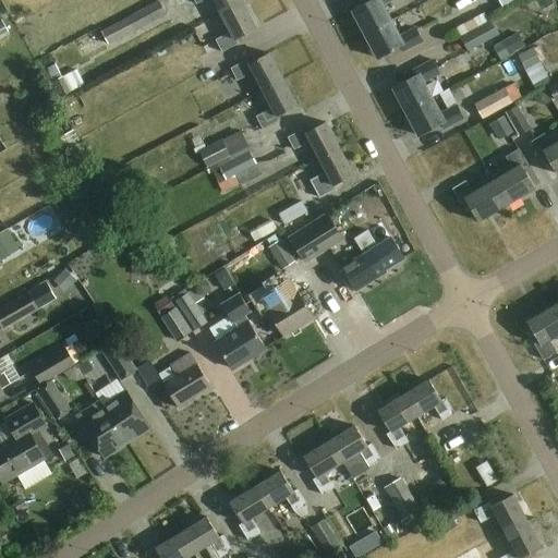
[(204,0),(215,0),(222,13),(243,2),(241,0),(195,0),(197,4),(204,0)]
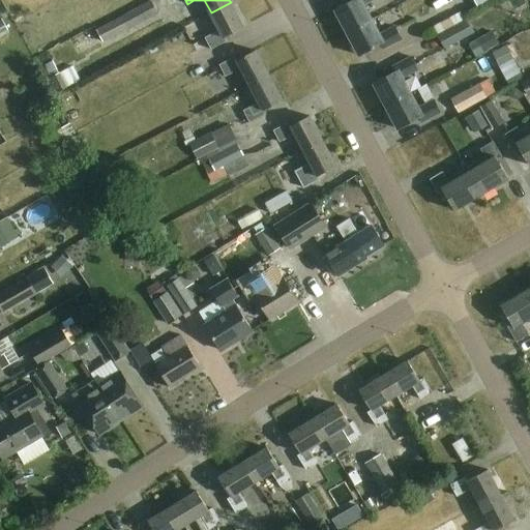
[(352,0),(335,9),(348,32),(373,19),(364,4),(372,0),(352,0)]
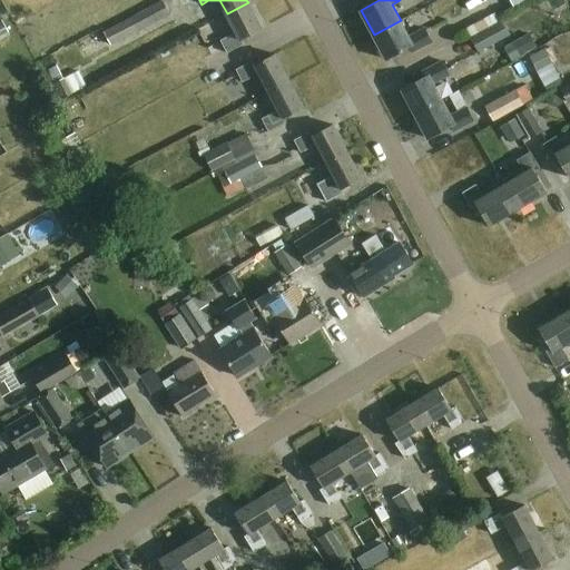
[(170,15),(164,1),(105,32),(111,46),(170,15)]
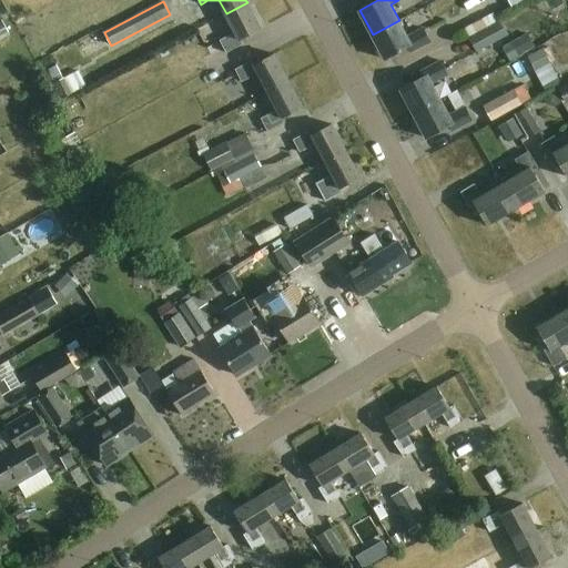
[(262,30),(247,2),(226,13),(236,31),(220,40),(227,52),(243,44),(241,41),(262,30)]
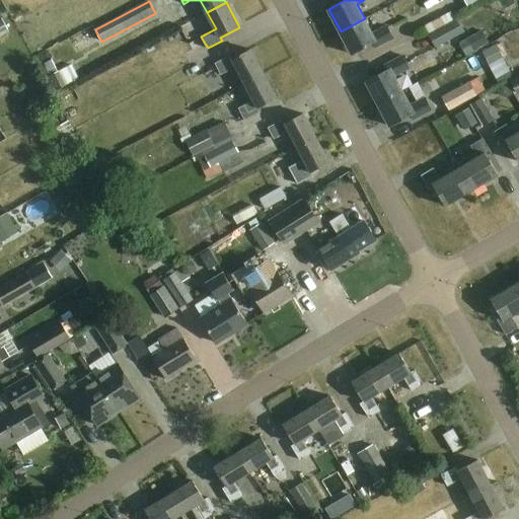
[(372,32),(365,18),(341,31),(353,54),(373,43),(376,48),(394,38),(387,24),(372,32)]
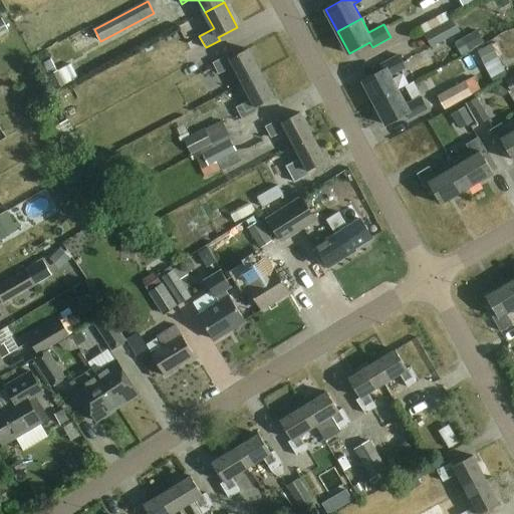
[(461,31),(453,18),(425,34),(433,48),(461,31)]
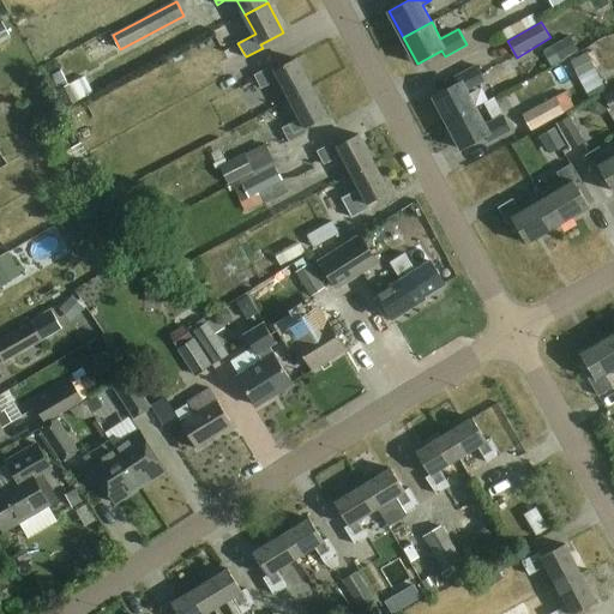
[(54,43),(67,65),(97,47),(84,25),(54,43)]
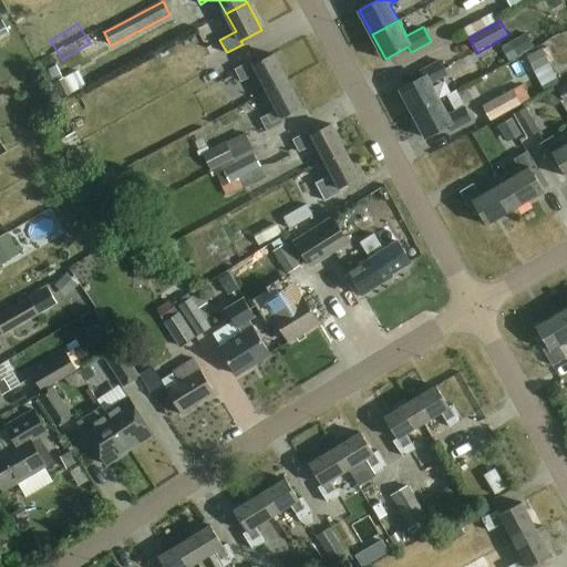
[(550,63),(544,49),(528,57),(535,71),(550,63)]
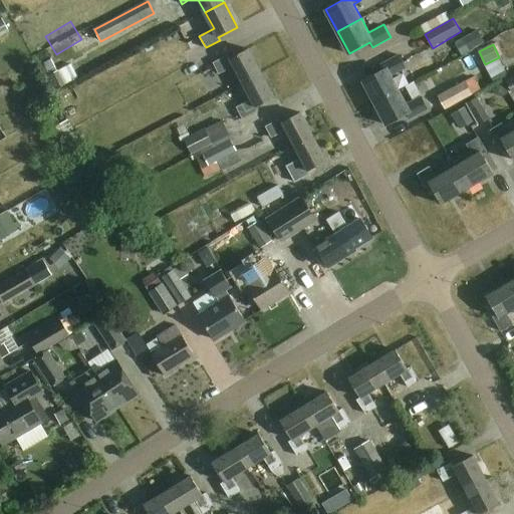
[(242,83),(261,73),(248,48),(231,58),(229,54),(214,62),(220,74),(234,66),(242,83)]
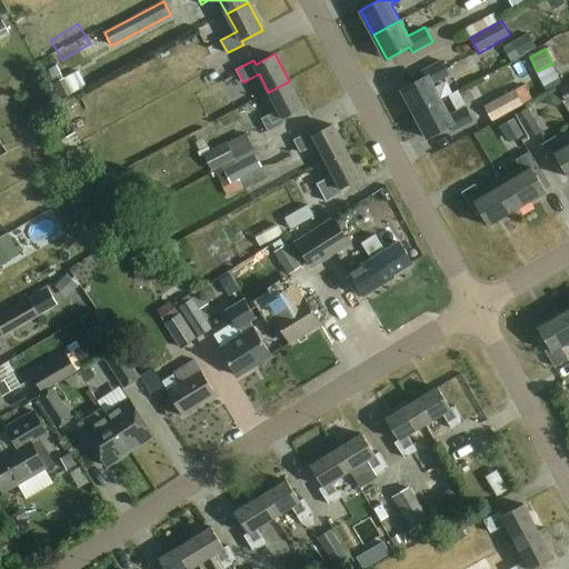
[(415,113),(441,99),(432,83),(450,75),(442,59),(420,71),(422,77),(402,88),(415,113)]
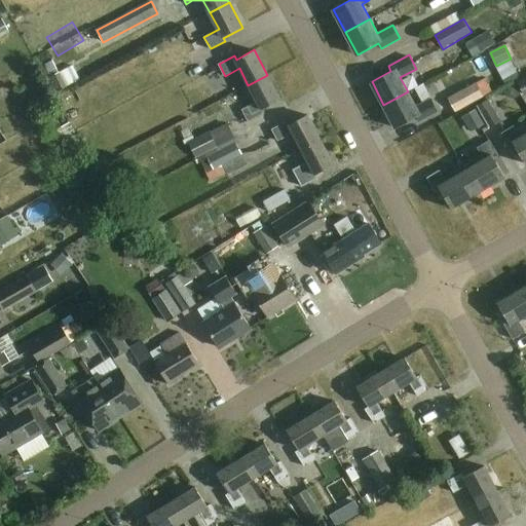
[(67,86),(61,72),(50,76),(58,91),(67,86)]
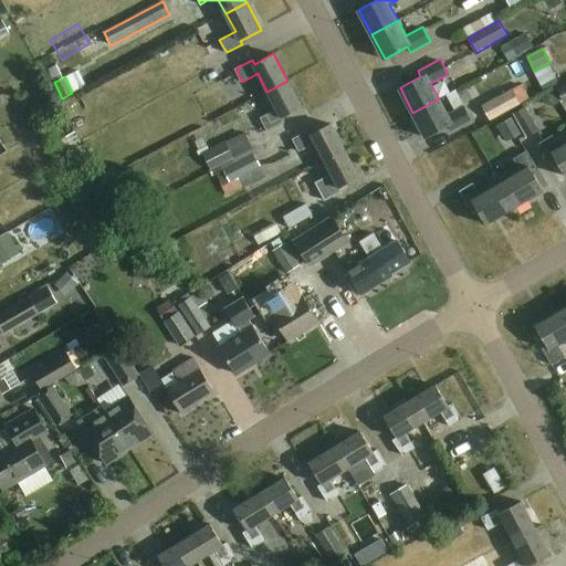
[(287,81),(266,92),(276,109),(261,117),(268,130),(284,122),(282,117),(302,107),(287,81)]
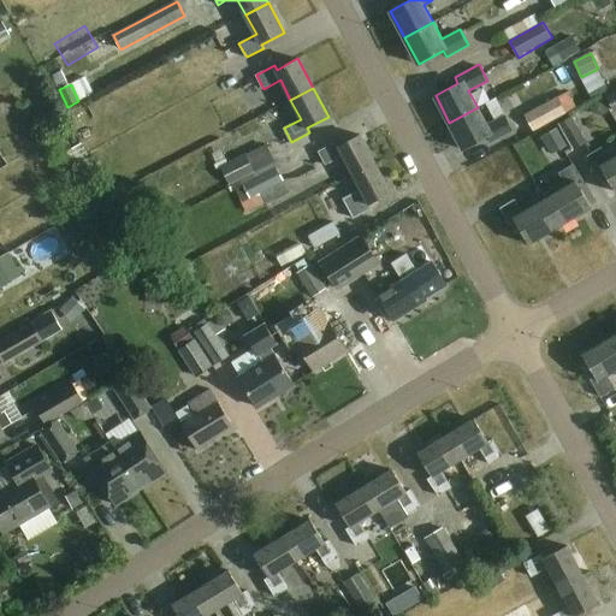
[(578,107),(569,92),(525,116),(533,131),(578,107)]
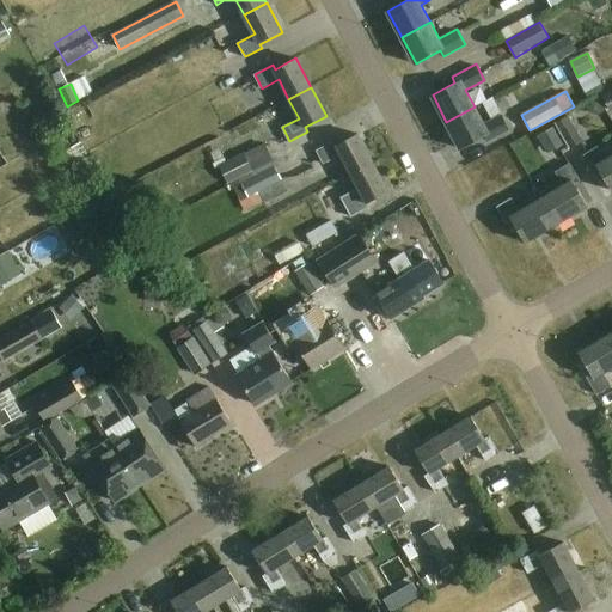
[(475,106),(446,122),(460,148),(489,133),(491,140),(510,129),(502,114),(484,124),(475,106)]
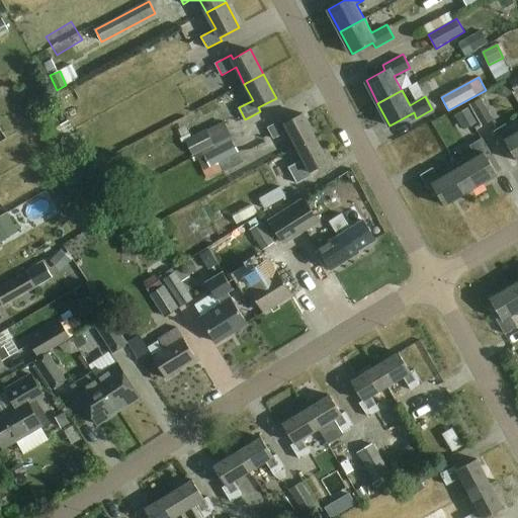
[(470,104),(484,125),(495,119),(483,98),(470,104)]
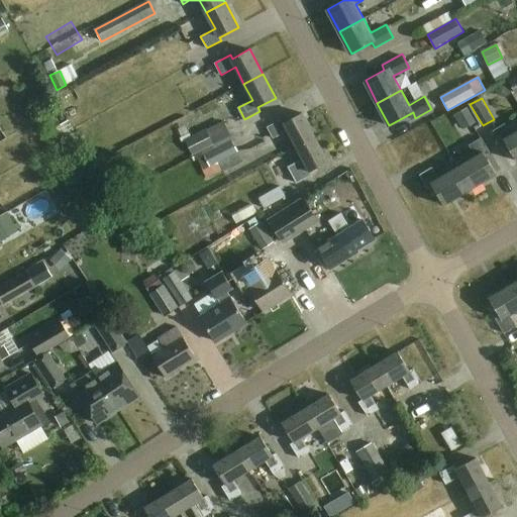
[(483,125),(470,104),(458,111),(472,132),(483,125)]
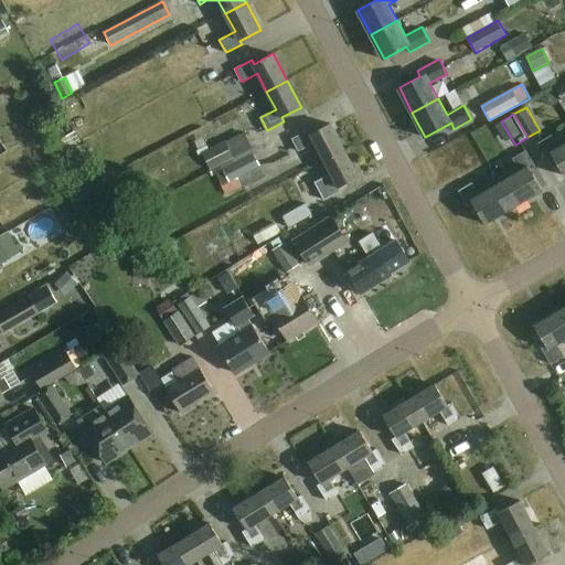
[(316,142),(324,161),(345,150),(331,124),(310,135),(308,130),(292,138),(299,151),(316,142)]
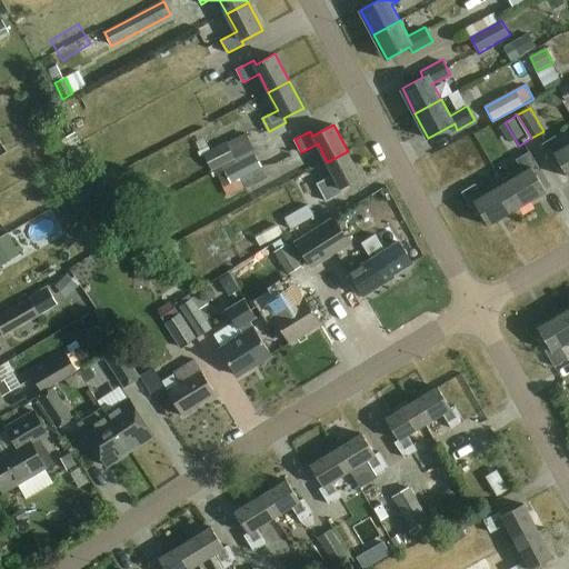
[(177,137),(186,153),(195,148),(186,131),(177,137)]
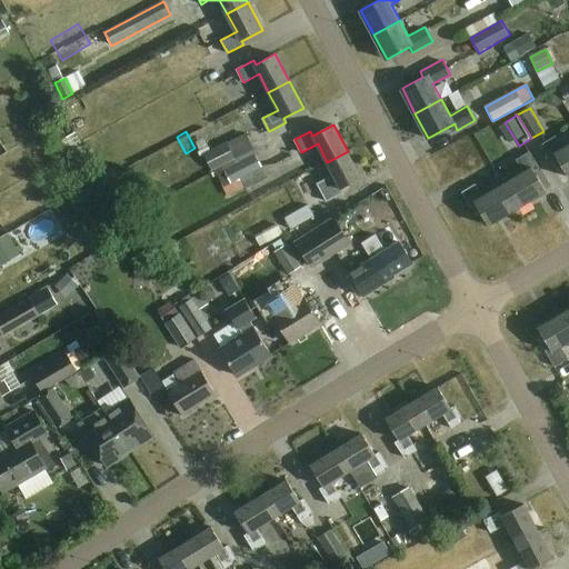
[(255,151),(247,133),(205,153),(212,170),(255,151)]
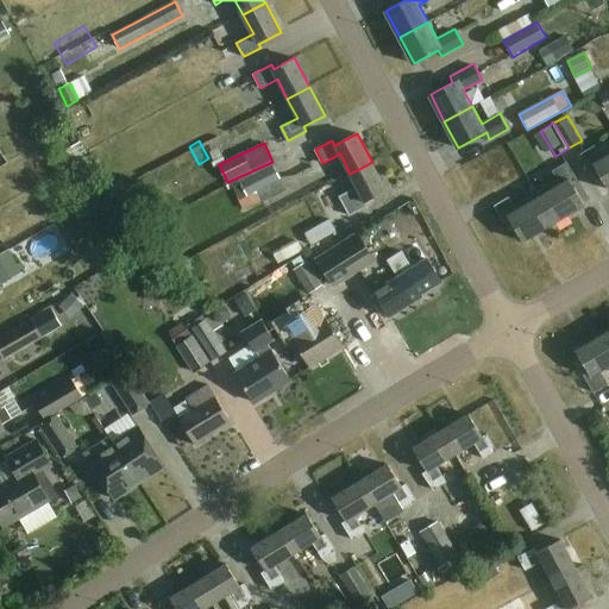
[(608,188),(608,154),(603,158),(595,145),(581,154),(589,167),(594,163),(608,189),(608,188)]
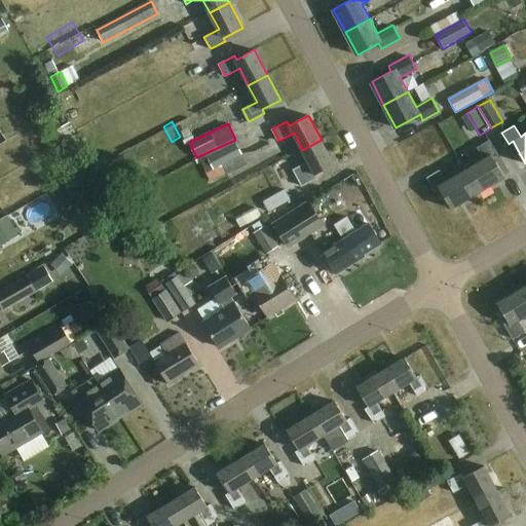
[(322,140),(302,150),(308,161),(294,170),(302,186),(317,178),(315,175),(334,165),(322,140)]
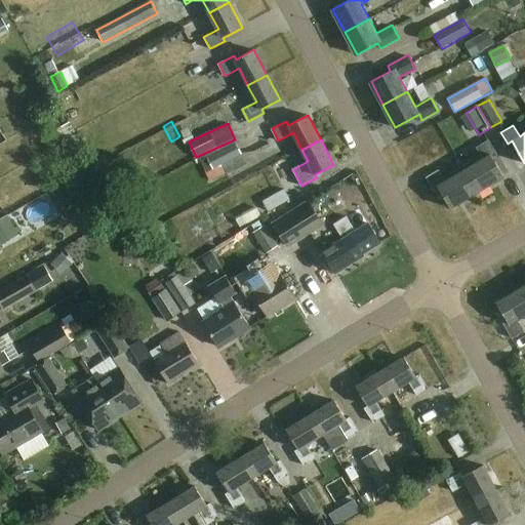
[(484,159),(465,170),(477,192),(505,175),(493,158),(498,155),(489,139),(477,147),(484,159)]
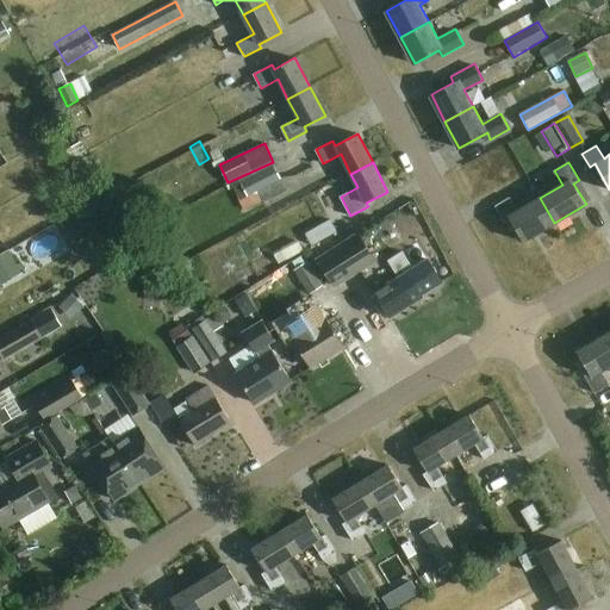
[(288,191),(273,165),(232,187),(248,213),(288,191)]
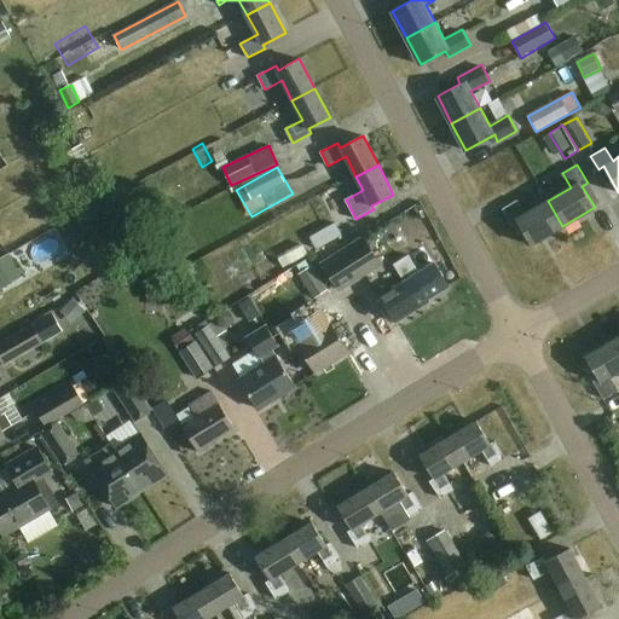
[(562,226),(548,201),(526,214),(518,200),(503,209),(512,223),(515,220),(531,246),(562,226)]
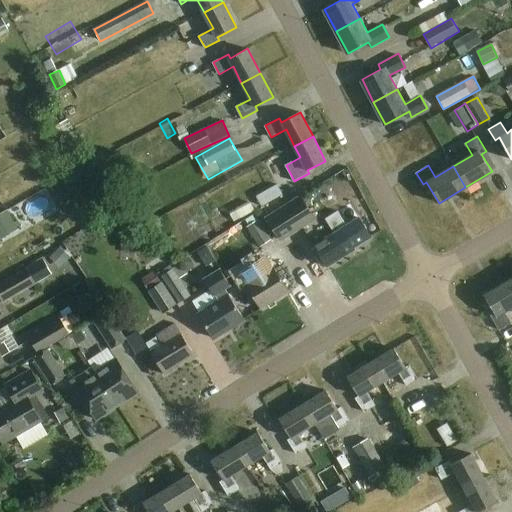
[(283,196),(276,184),(248,199),(255,211),(283,196)]
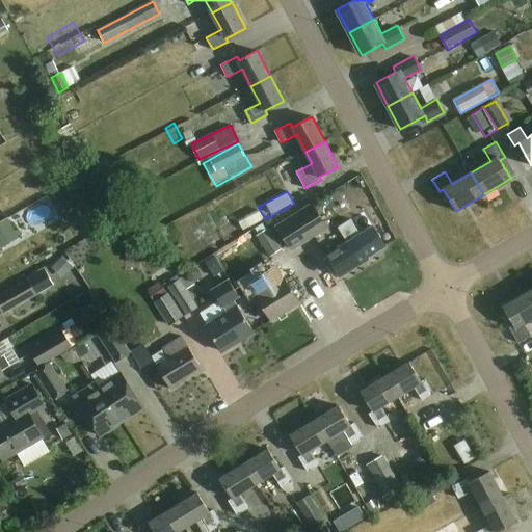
[(328,228),(312,203),(276,225),(292,251),(328,228)]
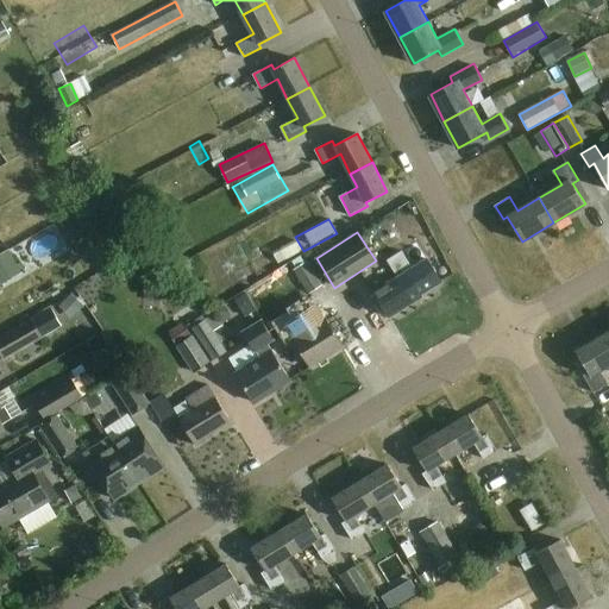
[(414,269),(402,252),(389,261),(400,277),(375,293),(390,316),(422,296),(408,272),(414,269)]
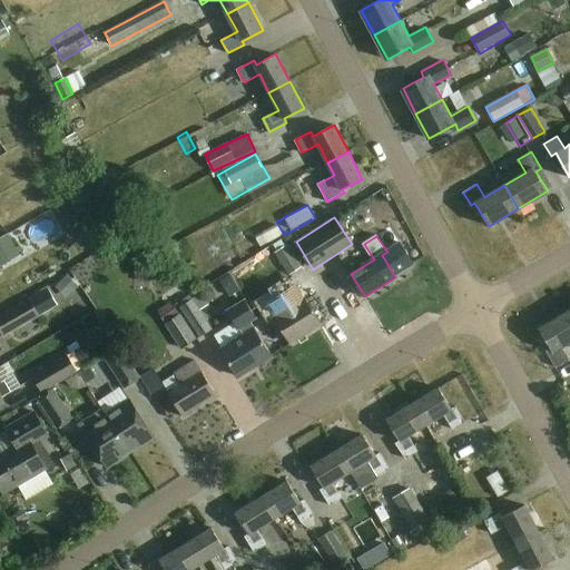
[(302,267),(288,244),(269,255),(282,278),(302,267)]
